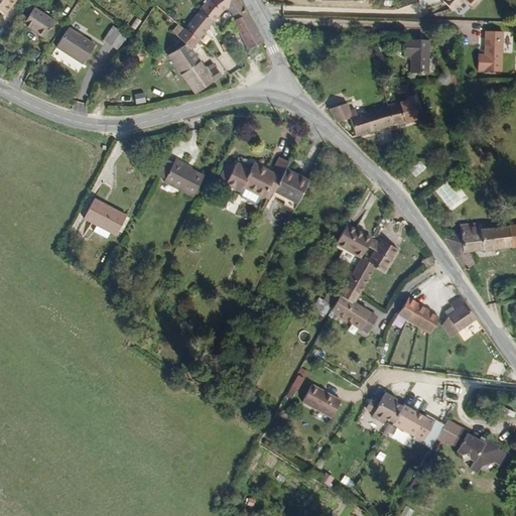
[(0,0),(0,17),(3,20),(15,0),(0,0)]
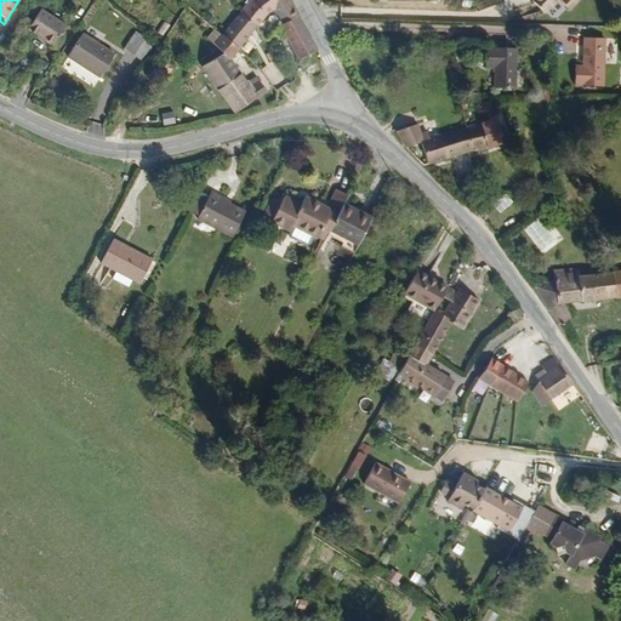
[(251,0),(240,15),(258,32),(272,15),(279,29),(294,22),(281,0),(251,0)]
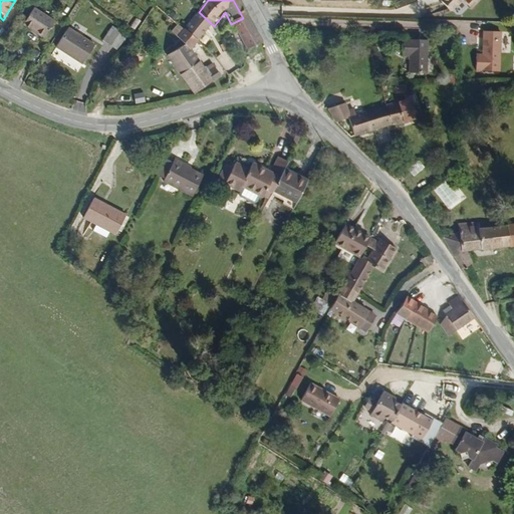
[(190,36),(199,44),(214,26),(199,12),(186,28),(179,22),(177,24),(181,29),(190,36)]
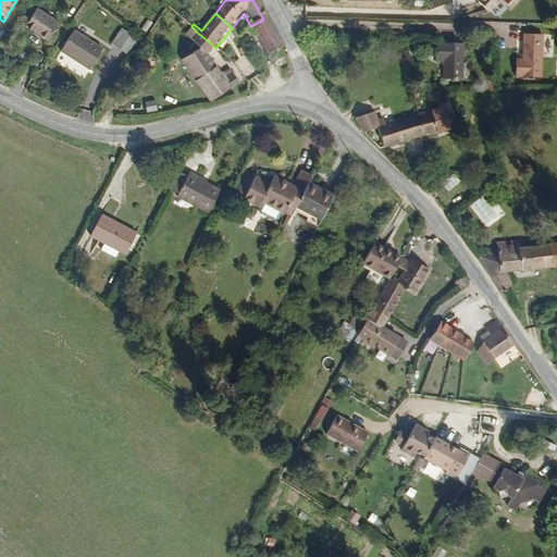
[(262,60),(280,52),(263,20),(250,26),(247,31),(262,60)]
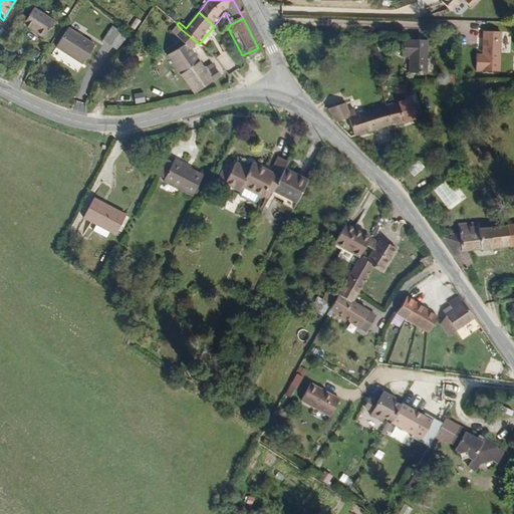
[(33,24),(24,39),(44,51),(53,37),(33,24)]
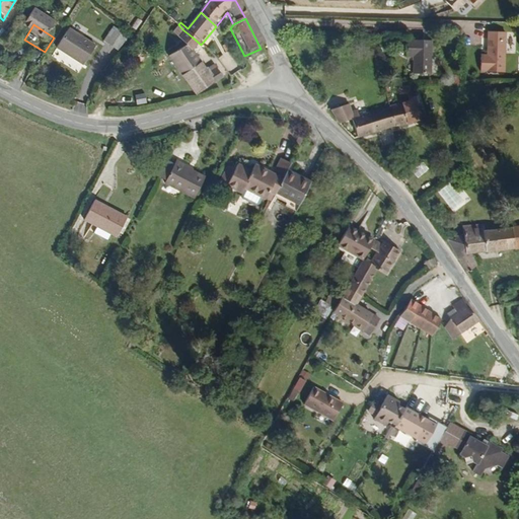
[(193,54),(201,45),(192,36),(182,29),(178,24),(175,29),(186,45),(169,57),(198,98),(223,80),(218,72),(208,78),(193,54)]
